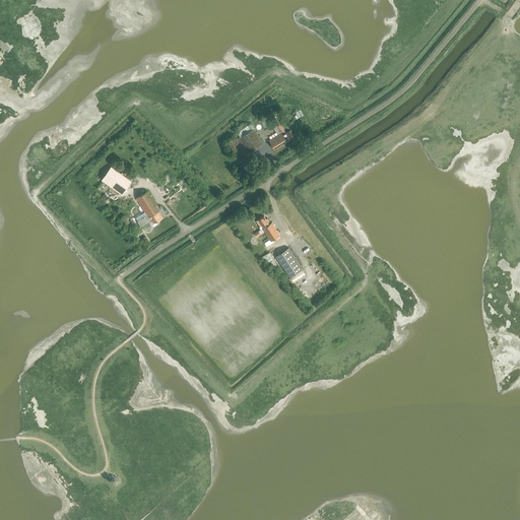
[(290,130),(286,133),(276,116),(269,120),(278,135),(269,140),(274,148),(295,136),(290,130)]
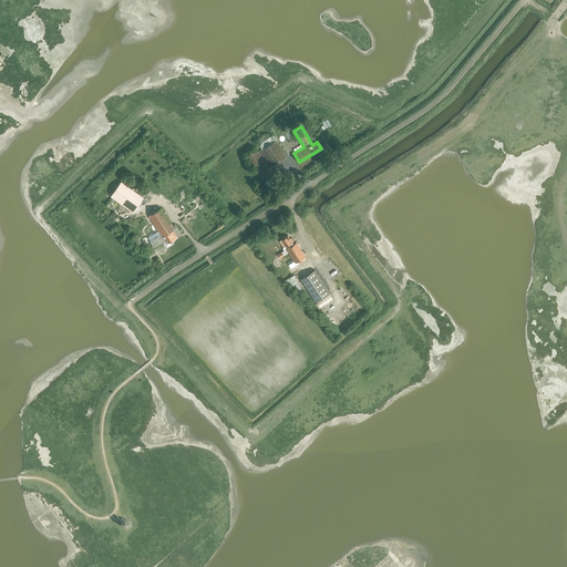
[(272,166),(287,156),(274,134),(258,144),(261,148),(257,152),(256,150),(248,155),(263,178),(276,171),(272,166)]
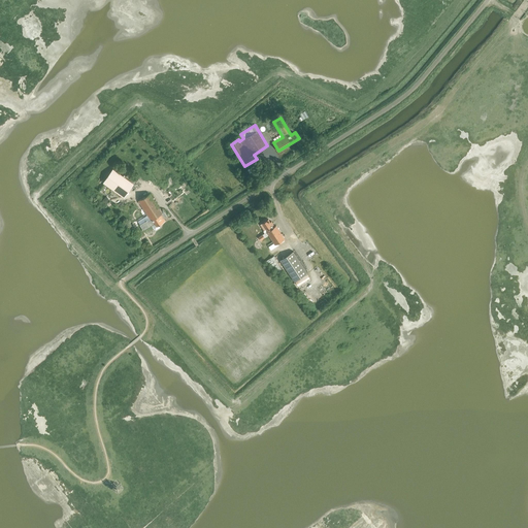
[(104,183),(124,197),(134,184),(113,169),(104,183)]
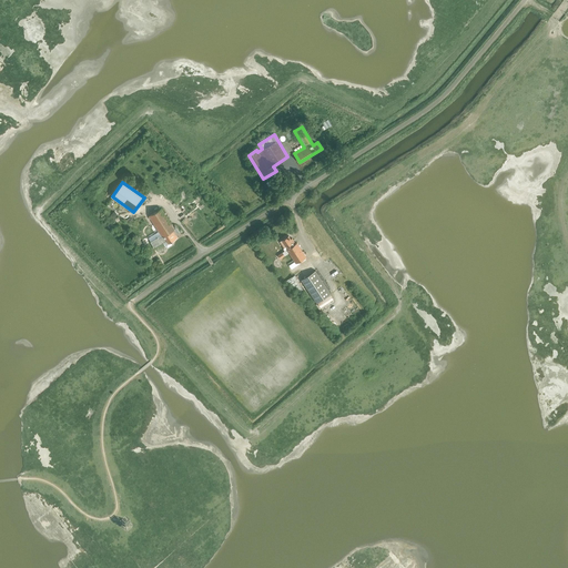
[(178,227),(175,229),(162,208),(149,216),(163,237),(160,240),(159,237),(151,243),(154,249),(163,243),(166,247),(173,243),(173,241),(178,237),(176,234),(180,232),(178,227)]
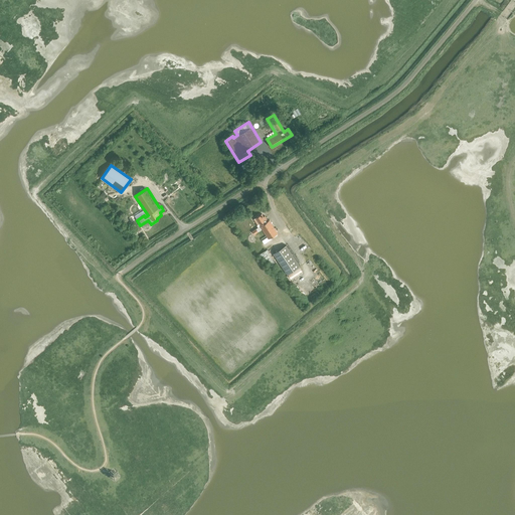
[(265,216),(264,216),(262,213),(255,217),(260,223),(256,225),(259,227),(251,231),(253,234),(262,229),(268,238),(277,232),(269,220),(268,221),(265,216)]
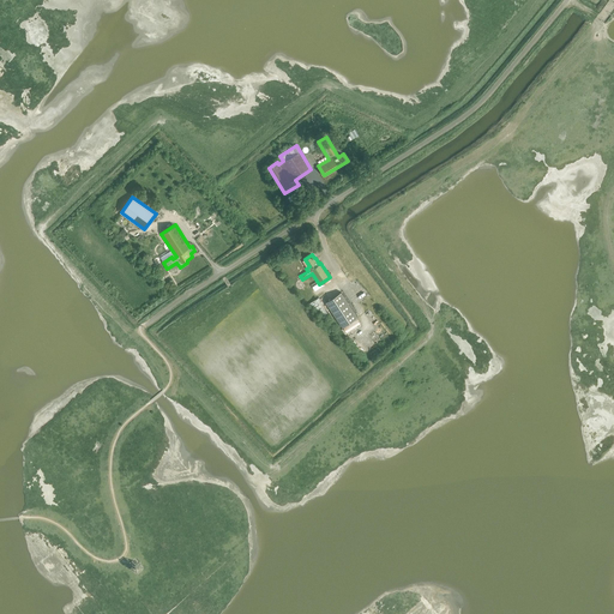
[(327,315),(332,321),(350,308),(339,290),(336,286),(325,293),(309,302),(318,314),(320,312),(324,318),(327,315)]
